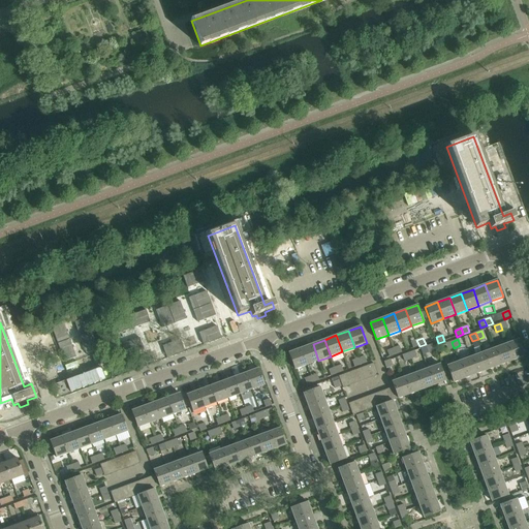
[(416,340),(411,342),(413,348),(419,346),(416,340)]
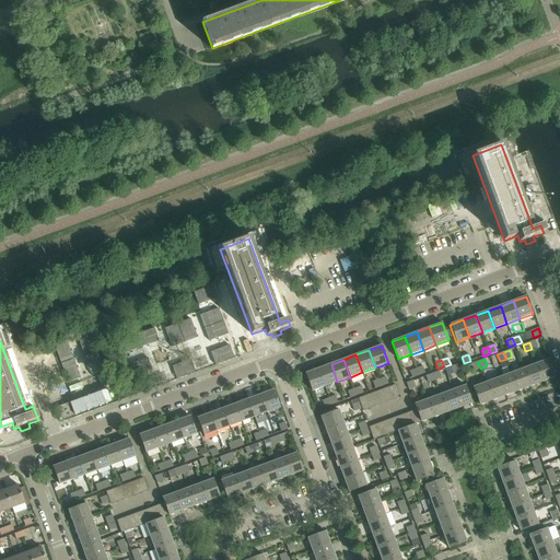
[(536,364),(543,382),(556,377),(549,360),(536,364)]
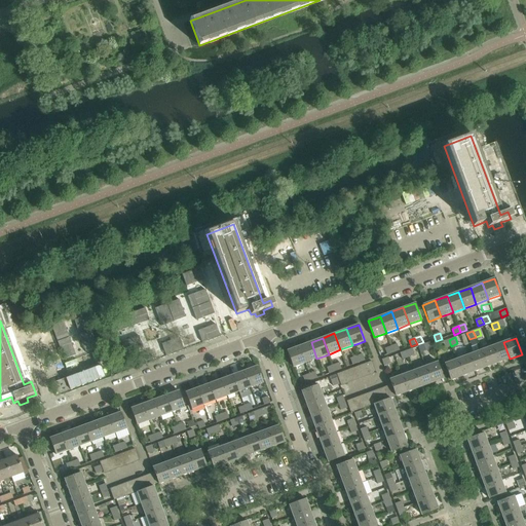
[(449,340),(443,342),(445,348),(451,346),(449,340)]
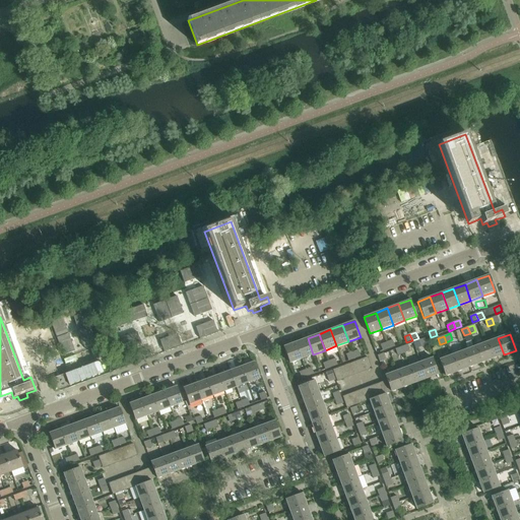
[(302,359),(313,354),(308,338),(296,342),(302,359)]
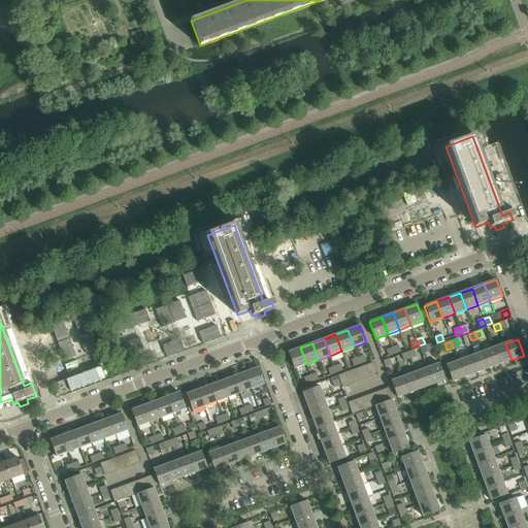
[(434,350),(433,348),(432,343),(426,347),(428,353),(434,350)]
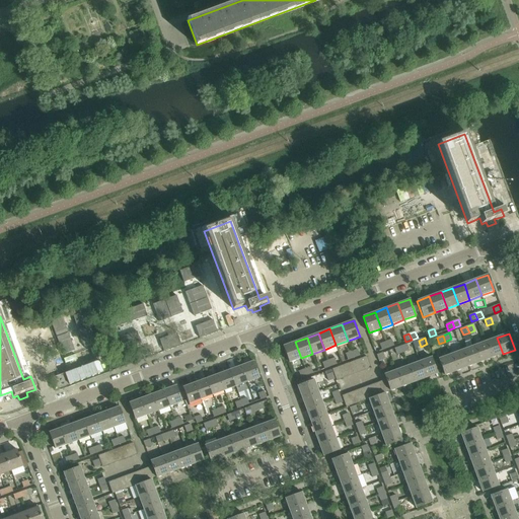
[(492,358),(503,354),(497,338),(486,342),(492,358)]
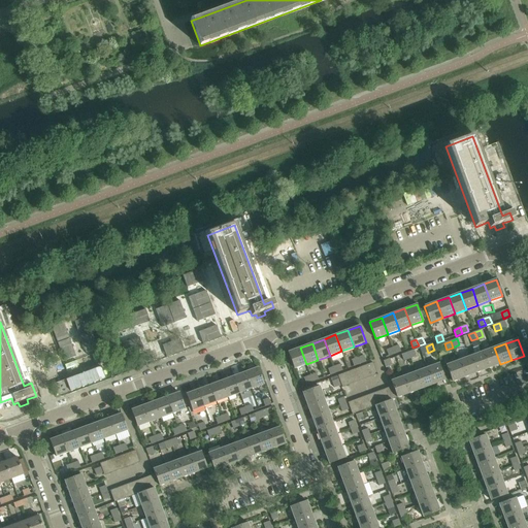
[(395,354),(401,352),(398,345),(392,348),(395,354)]
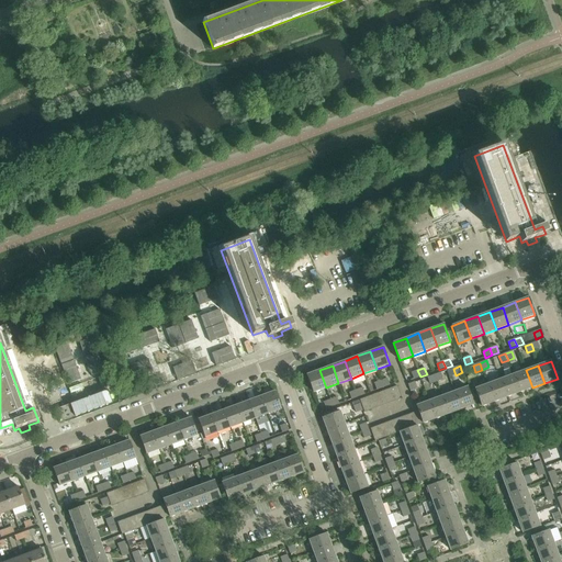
[(313,392),(326,388),(319,370),(307,374),(313,392)]
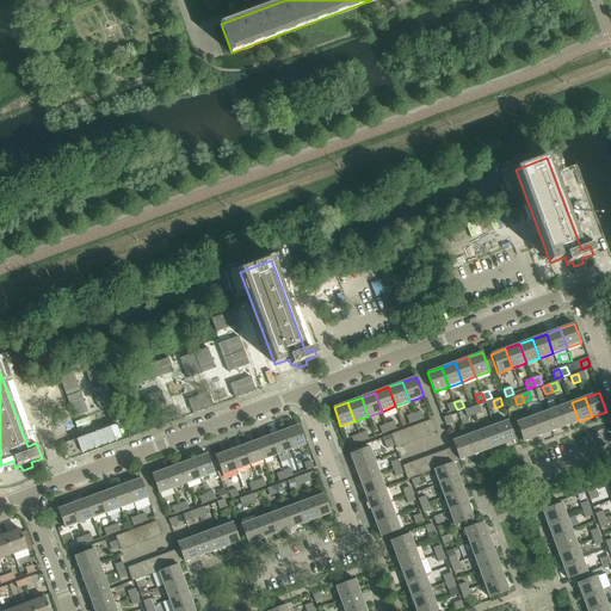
[(450,413),(457,409),(454,402),(448,405),(450,413)]
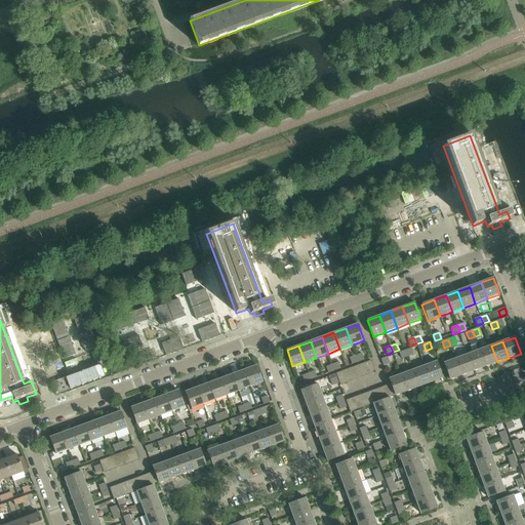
[(485,366),(497,362),(491,346),(479,350),(485,366)]
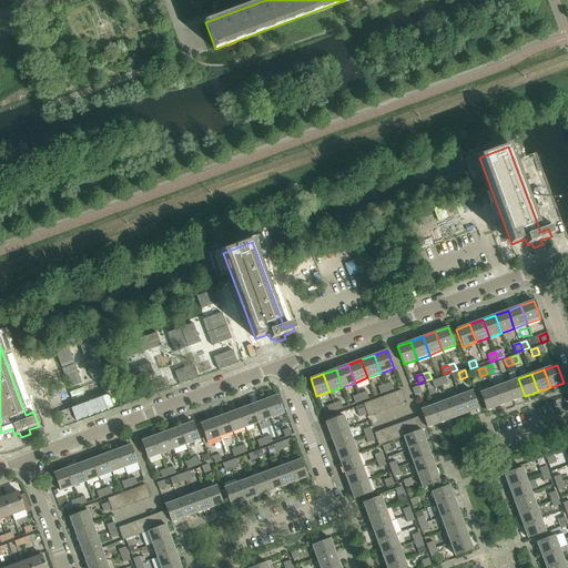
[(440,386),(447,384),(445,377),(438,379),(440,386)]
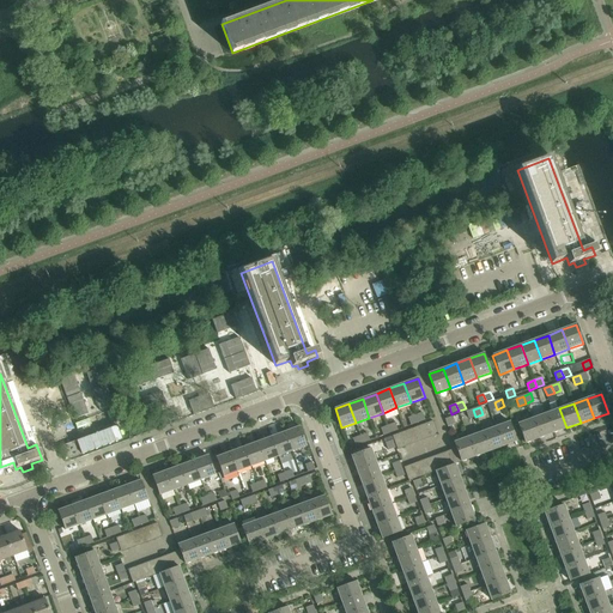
[(553,434),(566,428),(559,408),(546,414),(553,434)]
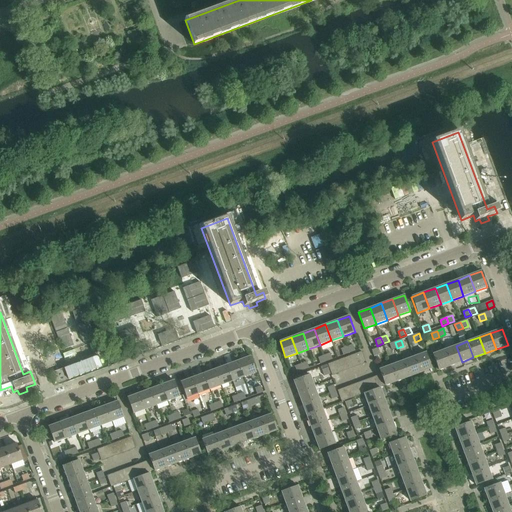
[(392,350),(397,348),(395,342),(389,344),(392,350)]
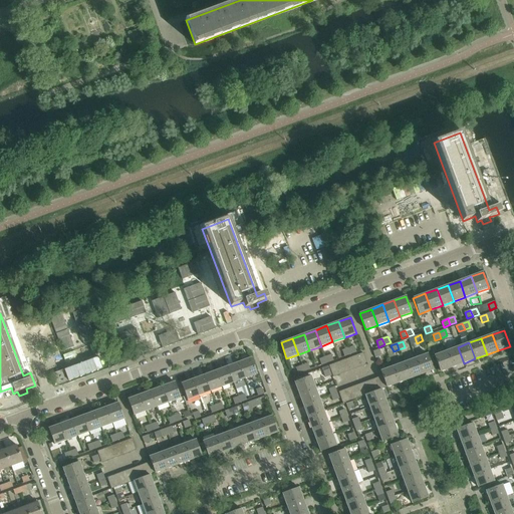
[(354,346),(348,348),(350,354),(356,352),(354,346)]
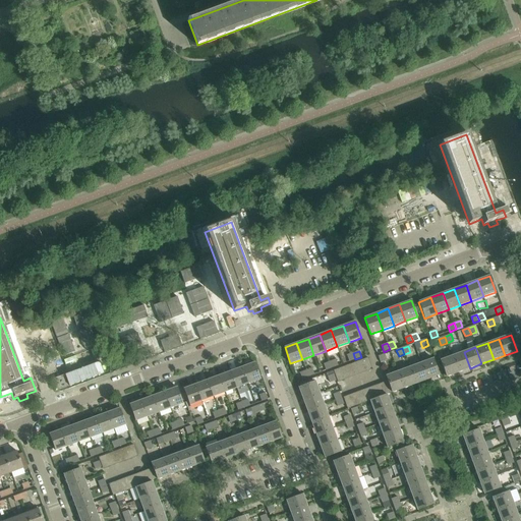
[(458,372),(470,368),(464,352),(452,356),(458,372)]
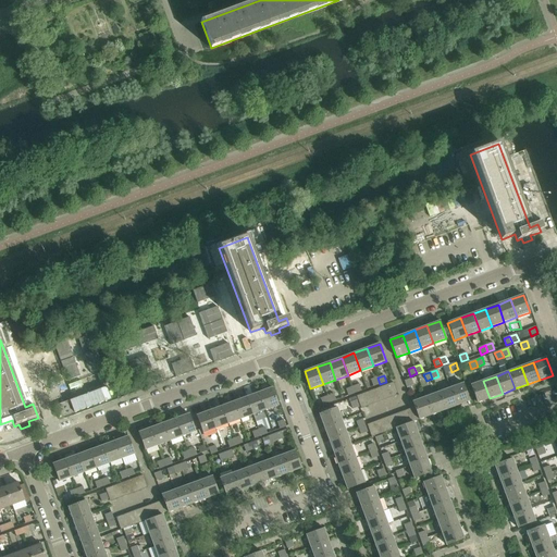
[(371,380),(373,386),(380,384),(378,378),(371,380)]
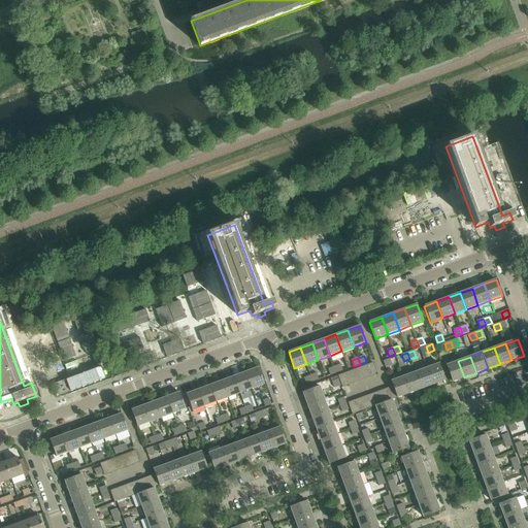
[(390,359),(384,362),(386,368),(392,365),(390,359)]
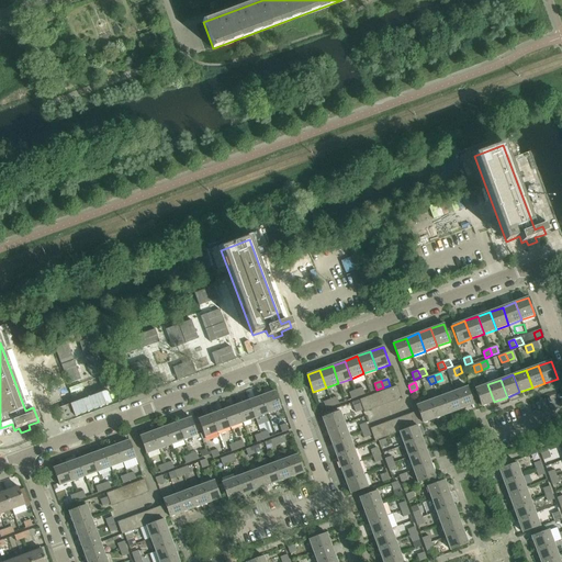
[(494,402),(487,384),(475,389),(481,406),(494,402)]
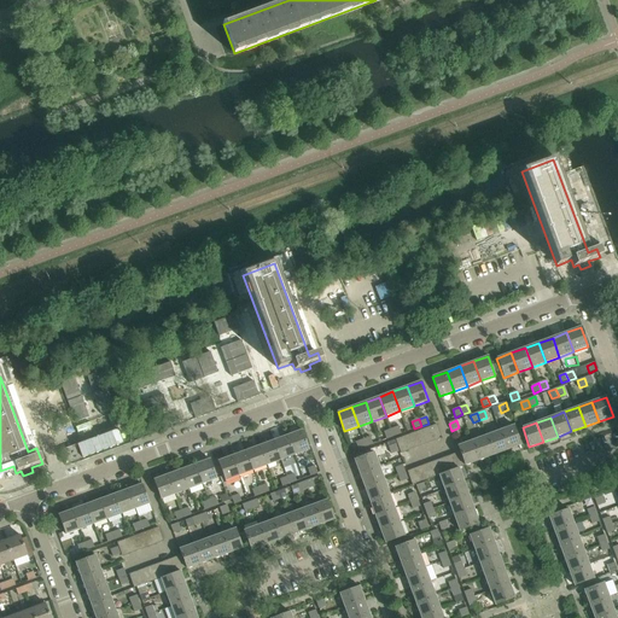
[(437,424),(430,426),(435,441),(442,438),(437,424)]
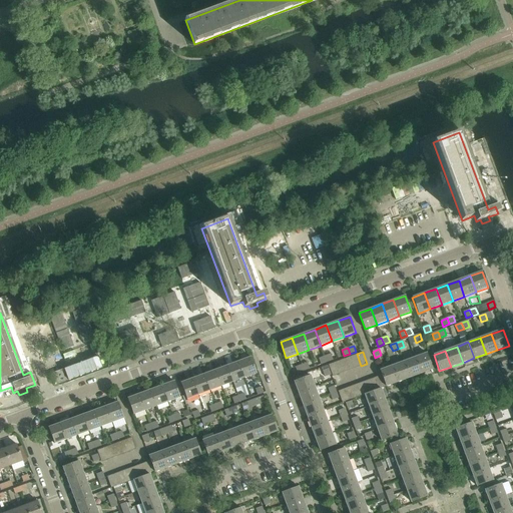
[(357,354),(351,357),(356,368),(361,366),(357,354)]
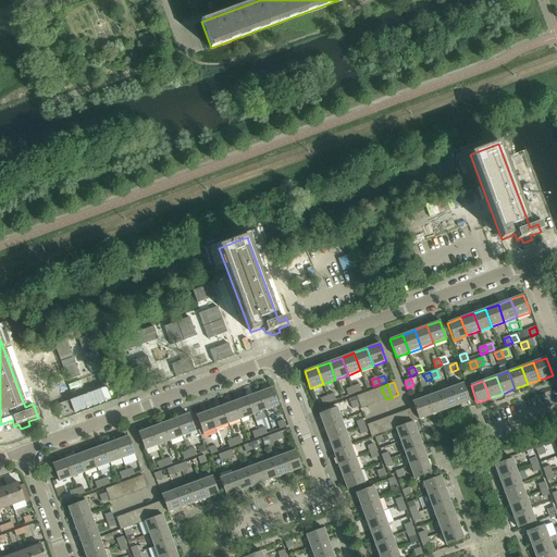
[(457,406),(469,401),(462,384),(450,388),(457,406)]
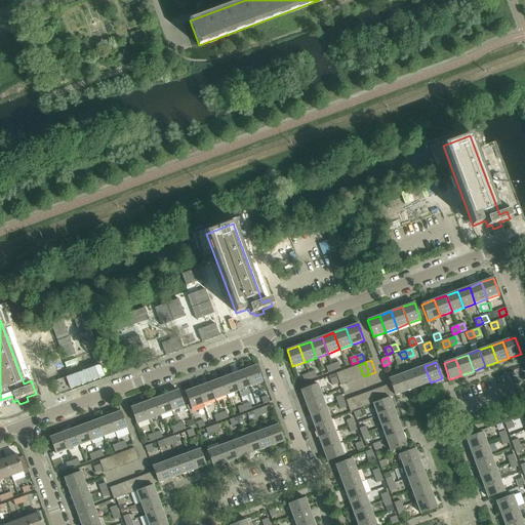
[(338,363),(332,365),(334,371),(340,368),(338,363)]
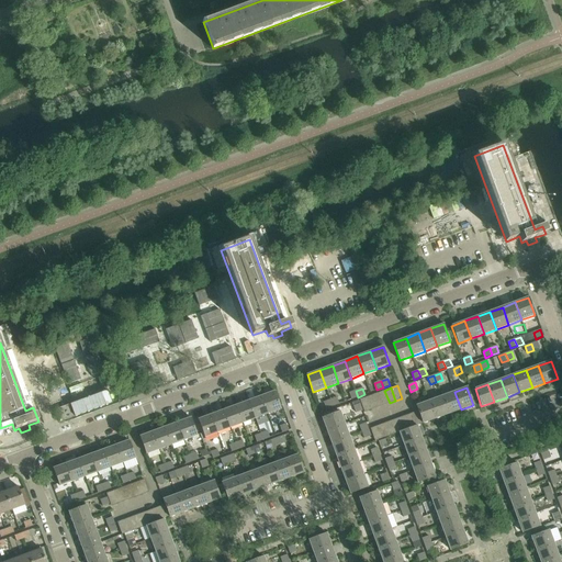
[(358,397),(356,391),(349,393),(351,400),(358,397)]
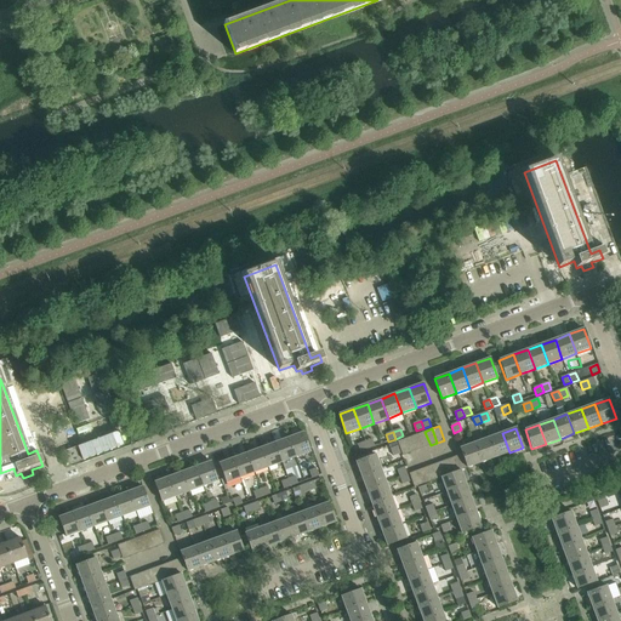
[(425,432),(419,434),(423,448),(431,445),(425,432)]
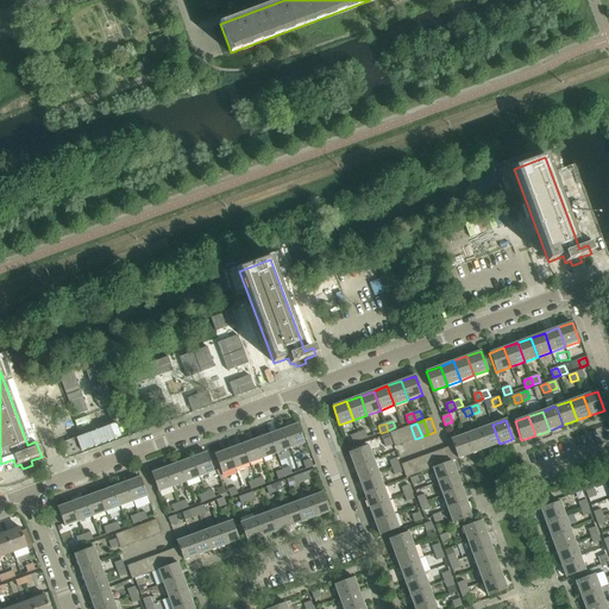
[(297,425),(284,429),(290,449),(305,443),(297,425)]
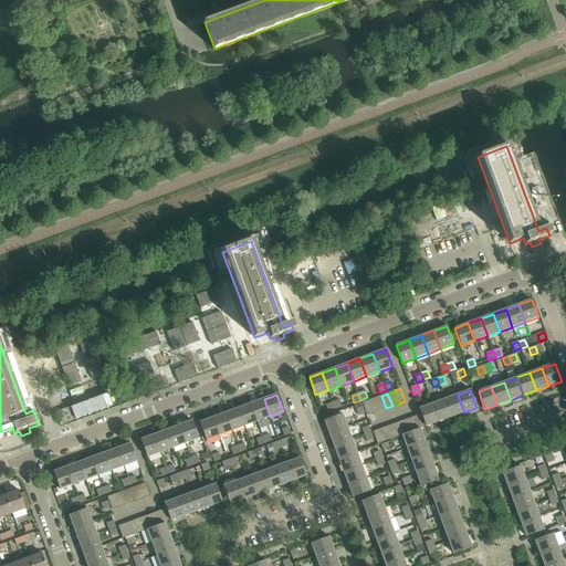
[(451,417),(464,412),(458,395),(444,399),(451,417)]
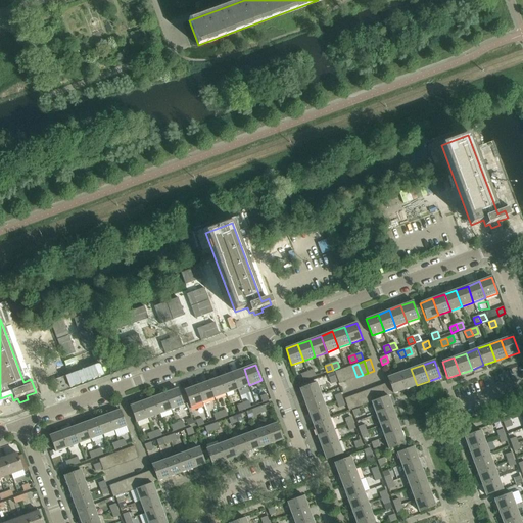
[(352,366),(346,368),(350,379),(357,377),(352,366)]
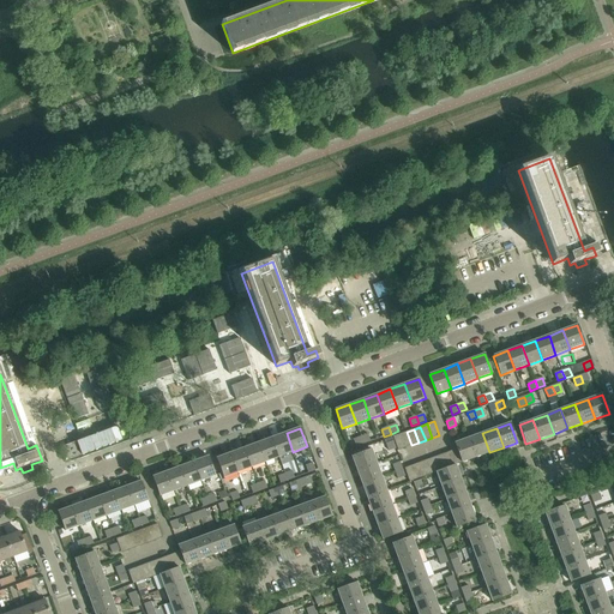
[(407,432),(401,434),(405,447),(411,445),(407,432)]
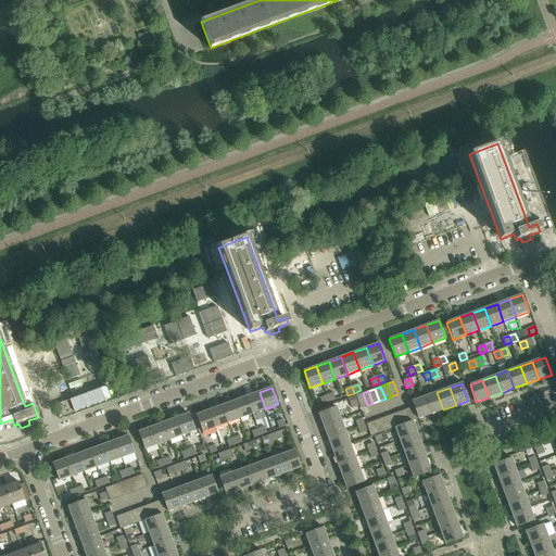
[(253,414),(265,409),(260,392),(247,396),(253,414)]
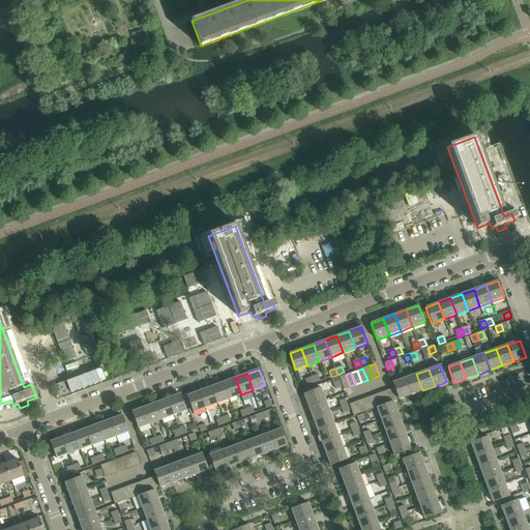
[(411,394),(422,390),(416,374),(405,378),(411,394)]
